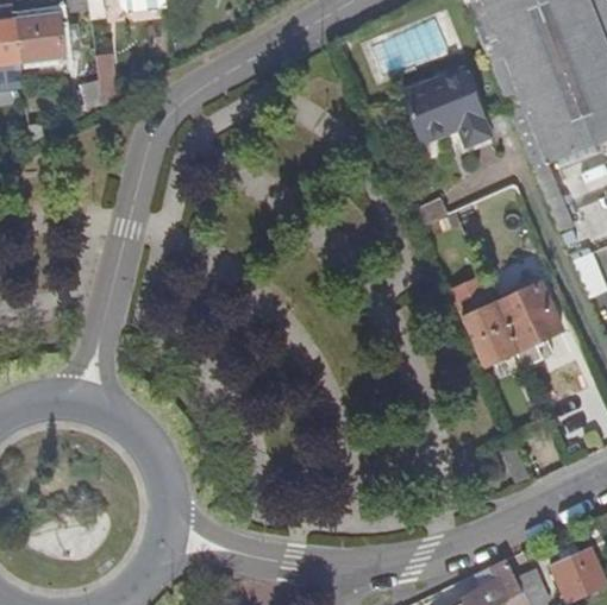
[(69,0),(72,12),(91,8),(89,0),(69,0)]
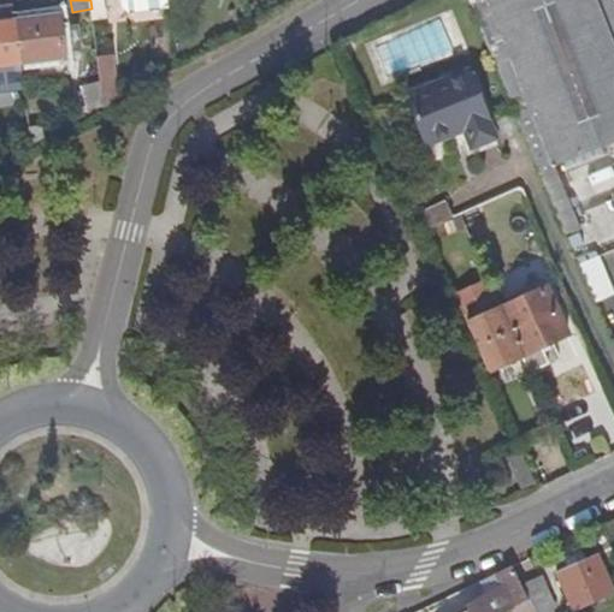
[(169,10),(167,0),(122,0),(123,6),(131,13),(169,10)]
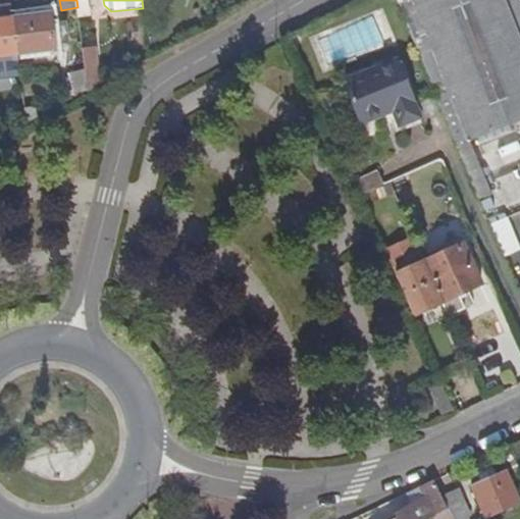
[(468,139),(519,119),(519,9),(516,0),(401,0),(397,2),(466,173),(479,167),(468,139)]
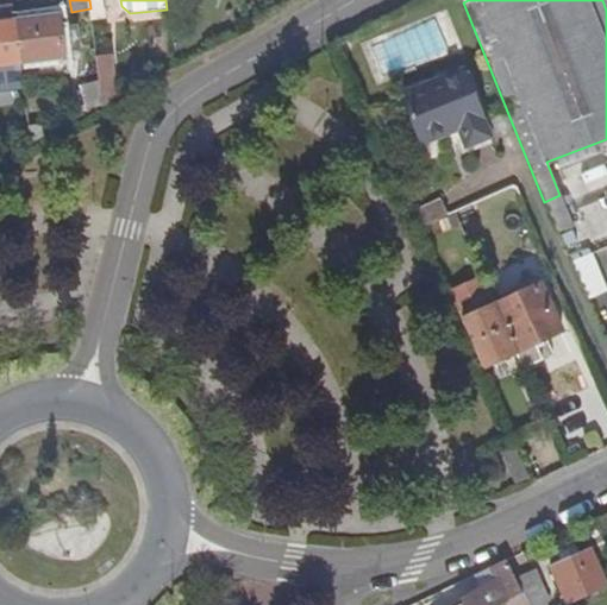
[(0,64),(20,62),(16,23),(13,6),(0,7),(0,64)]
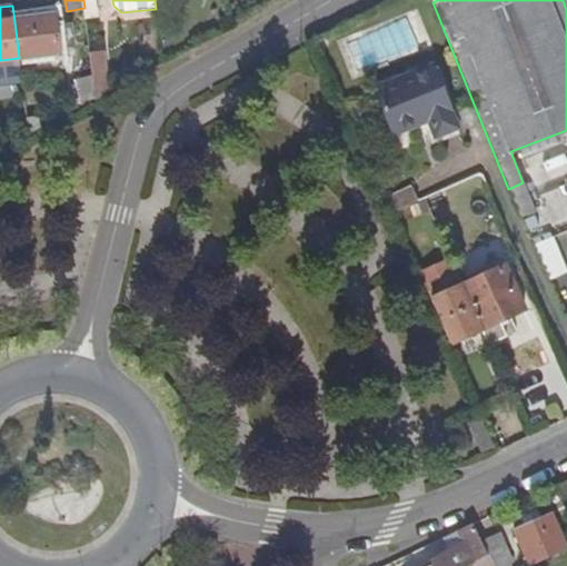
[(15,21),(19,58),(58,52),(58,49),(71,47),(68,26),(56,28),(53,16),(15,21)]
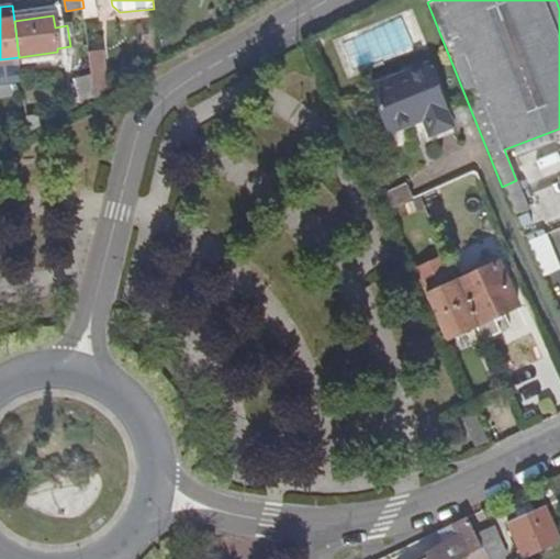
[(93,74),(107,70),(103,49),(90,52),(93,74)]
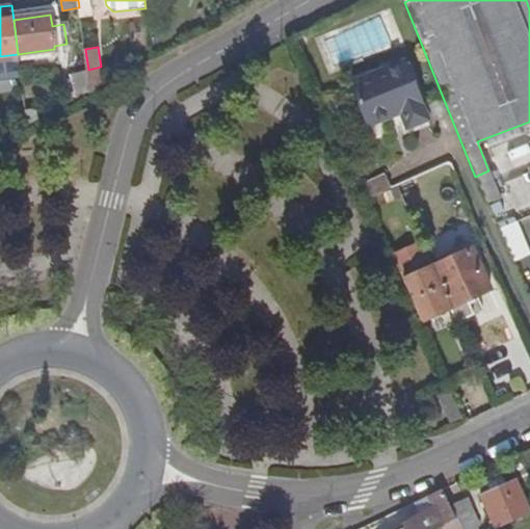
[(367,123),(399,110),(405,126),(424,118),(419,103),(401,61),(350,81),(367,123)]
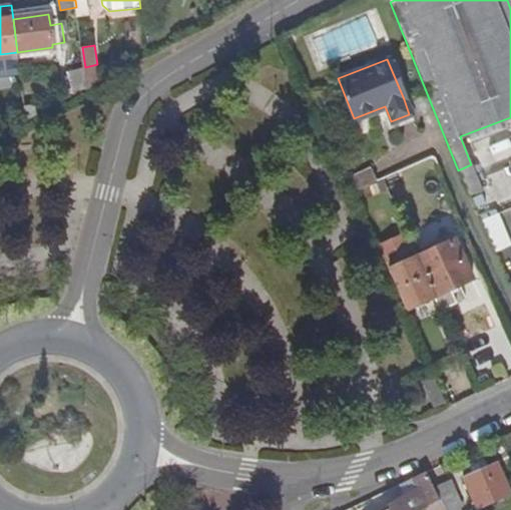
[(97,64),(85,67),(87,85),(99,79),(97,64)]
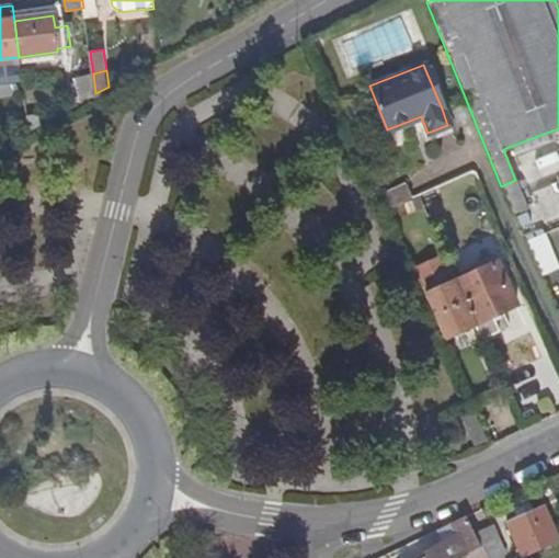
[(80,102),(95,93),(93,73),(73,78),(80,102)]
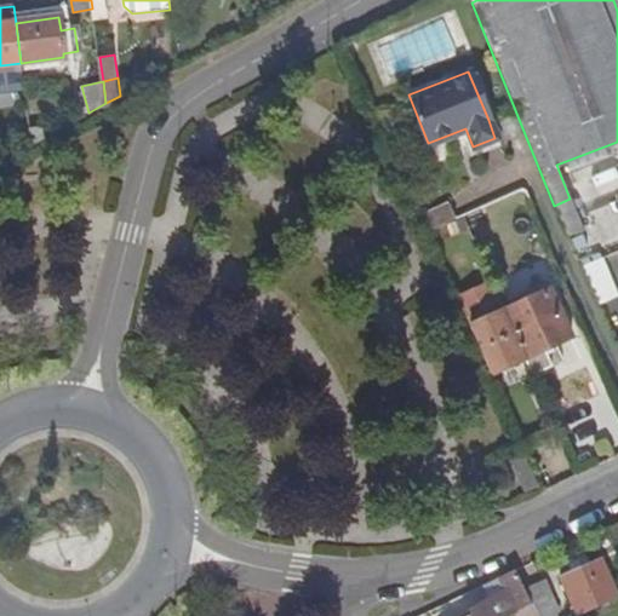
[(428,231),(457,217),(450,200),(419,214),(428,231)]
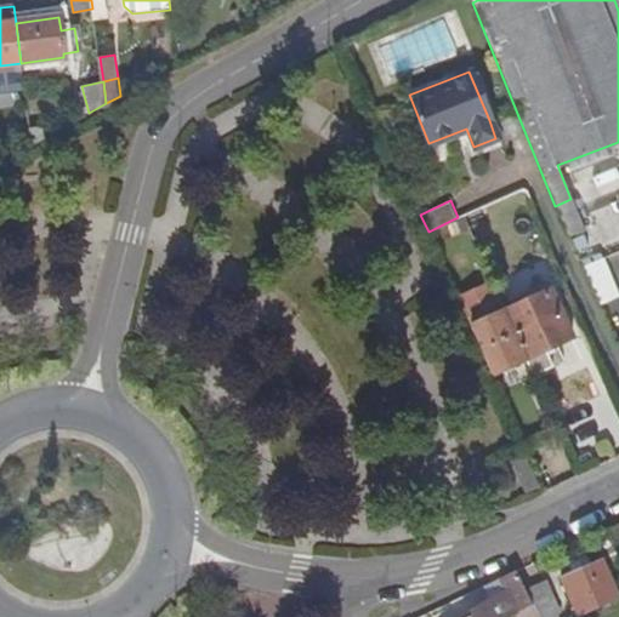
[(492,308),(487,281),(460,286),(466,313),(492,308)]
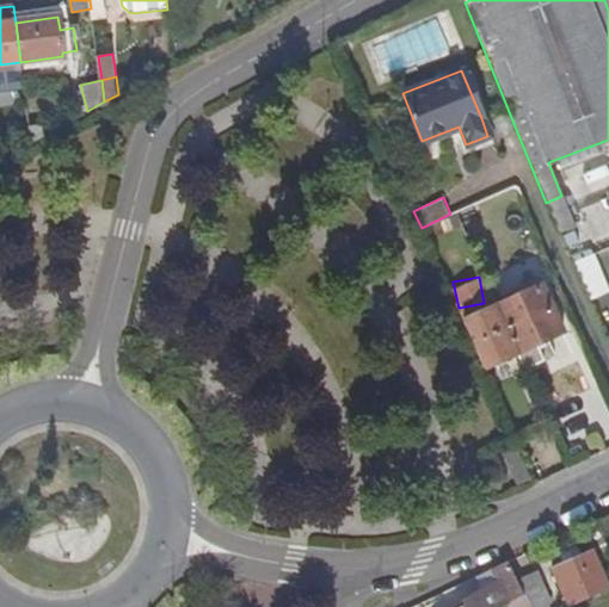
[(462,317),(483,364),(516,348),(523,365),(545,355),(536,339),(563,327),(542,280),(462,317)]
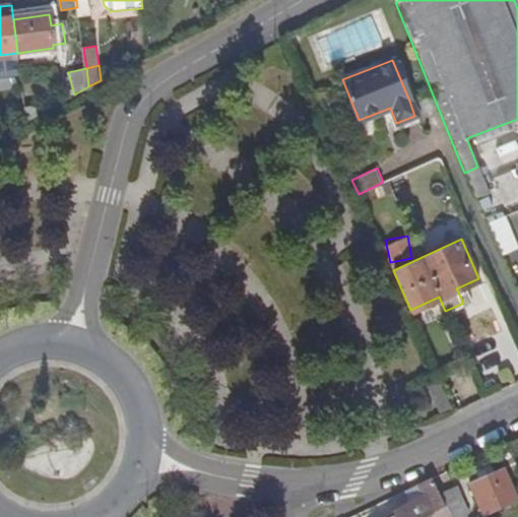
[(452,407),(438,380),(427,385),(440,412),(452,407)]
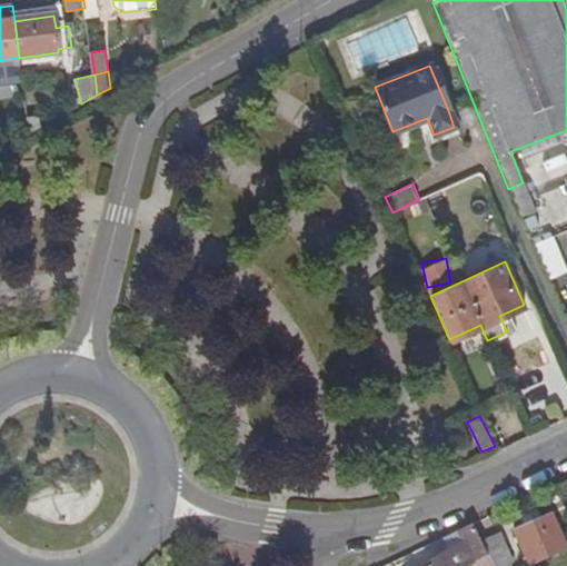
[(529,564),(565,547),(549,512),(513,527),(529,564)]
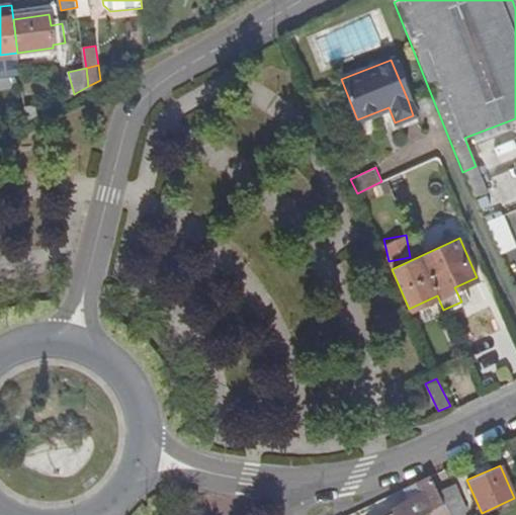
[(422,514),(443,503),(436,490),(428,474),(400,487),(406,499),(388,511),(390,514),(387,514),(422,514)]
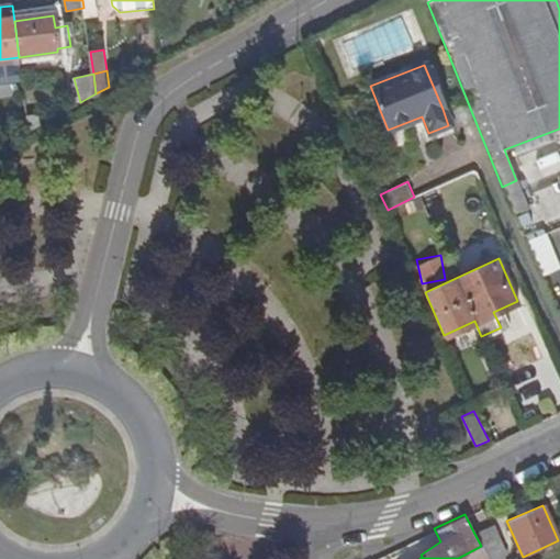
[(513,558),(493,521),(473,532),(481,546),(488,558),(513,558)]
